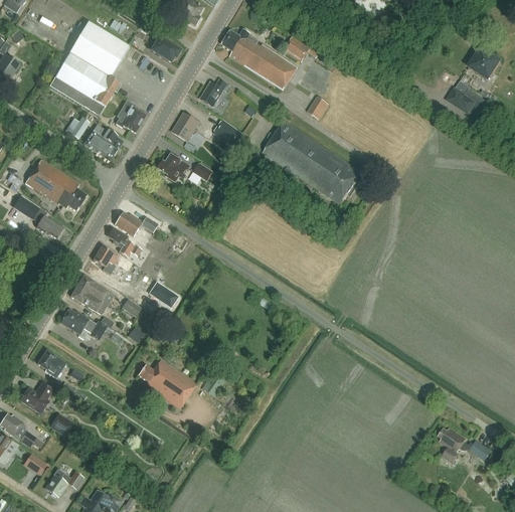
[(13,1),(14,0),(5,0),(3,4),(16,12),(20,5),(13,1)]
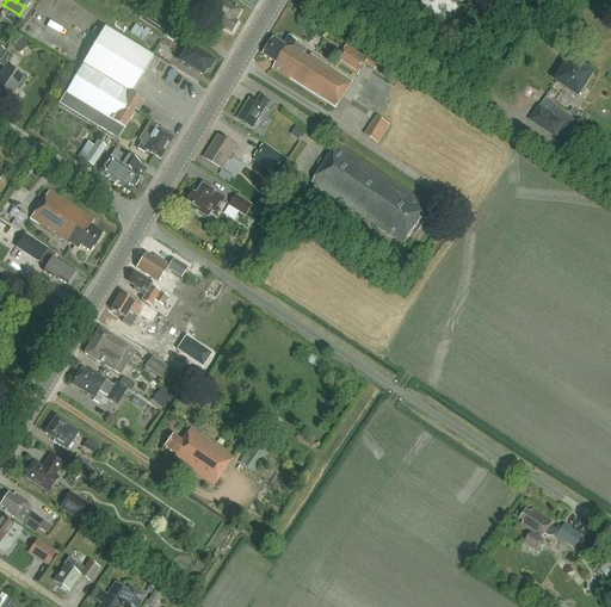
[(235,18),(240,7),(230,2),(232,1),(229,0),(215,0),(207,16),(232,30),(238,19),(235,18)]
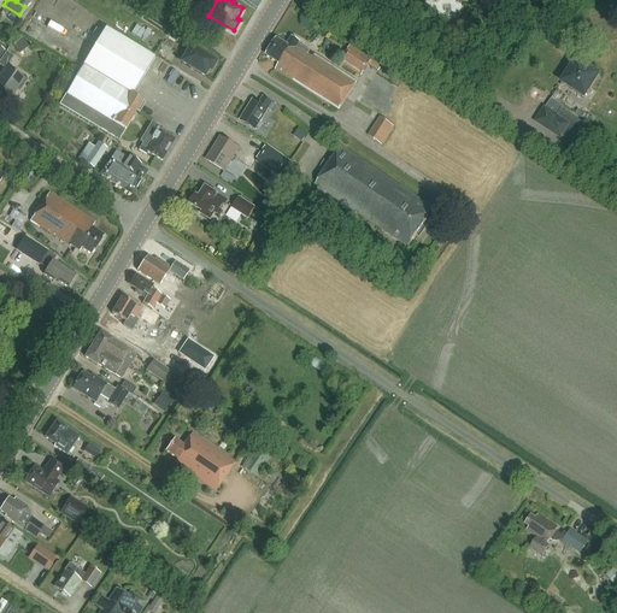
[(12,29),(3,23),(0,27),(0,40),(4,42),(12,29)]
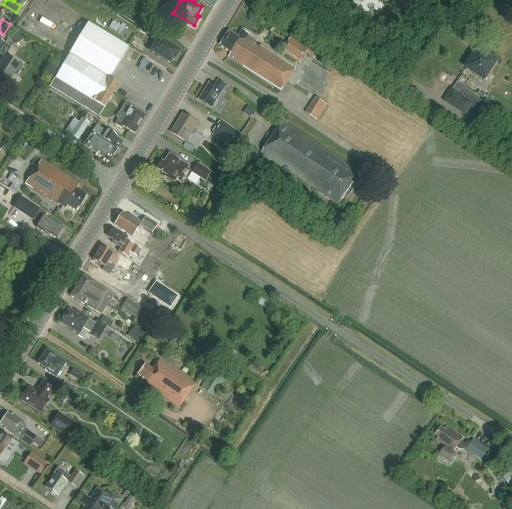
[(77,33),(83,23),(78,20),(73,31),(77,33)]
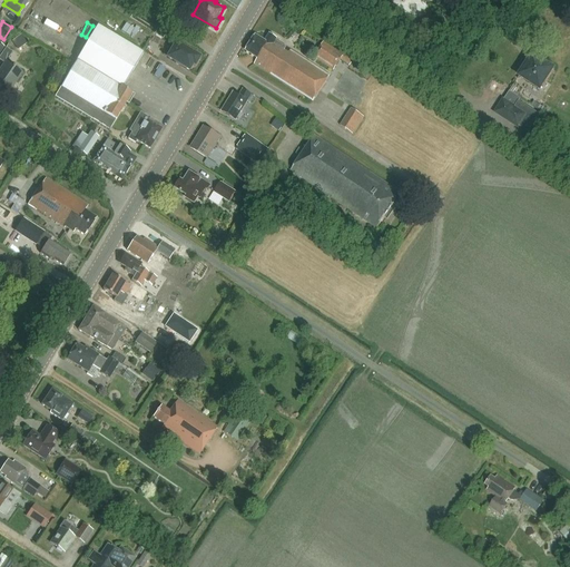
[(124,85),(144,54),(97,25),(77,57),(53,97),(108,129),(131,90),(124,85)]
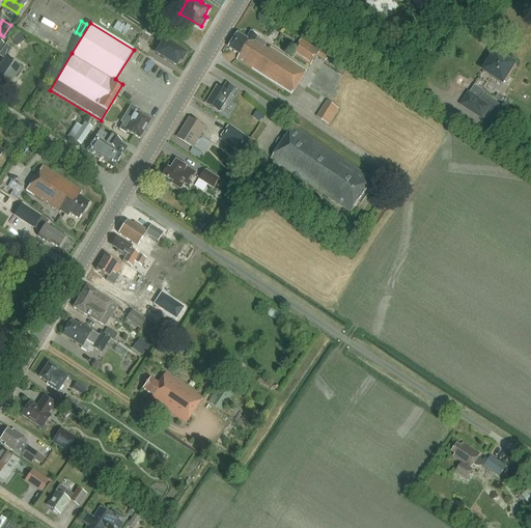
[(238,55),(291,91),(307,67),(256,35),(258,33),(251,28),(246,35),(238,30),(229,44),(240,51),(238,55)]
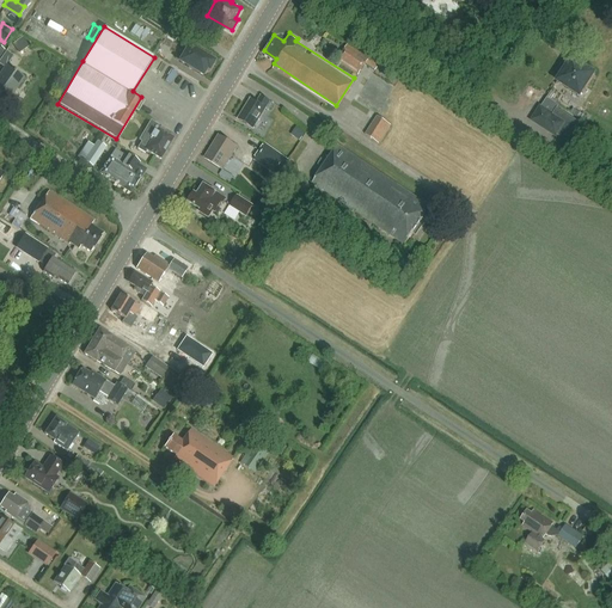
[(23,35),(12,42),(18,51),(29,44),(23,35)]
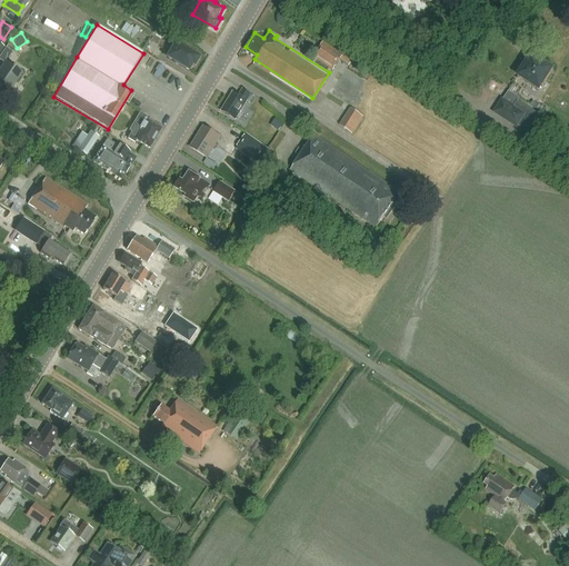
[(340,58),(348,63),(352,58),(323,39),(312,55),(333,68),(340,58)]
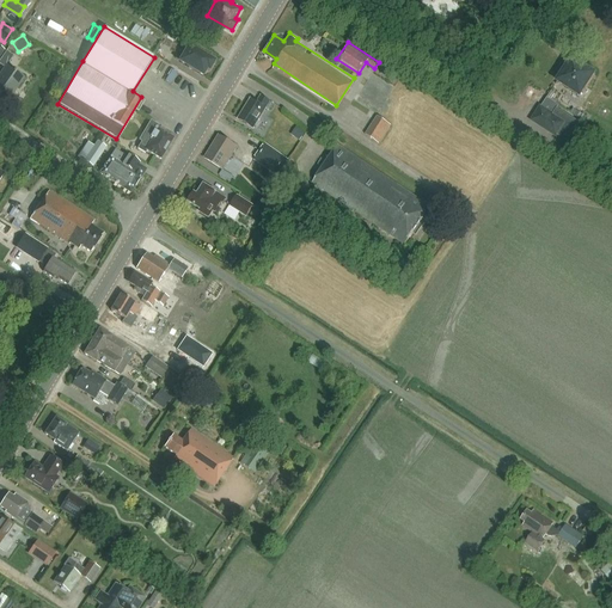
[(189,44),(181,59),(187,62),(187,63),(195,68),(195,67),(203,72),(207,66),(209,67),(214,59),(204,53),(206,50),(197,45),(196,48),(189,44)]
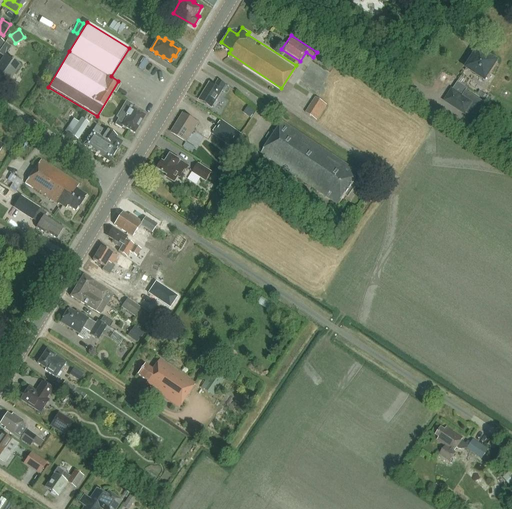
[(6,52),(12,44),(5,40),(0,47),(0,51),(4,54),(0,59),(0,77),(1,77),(7,82),(21,63),(6,52)]
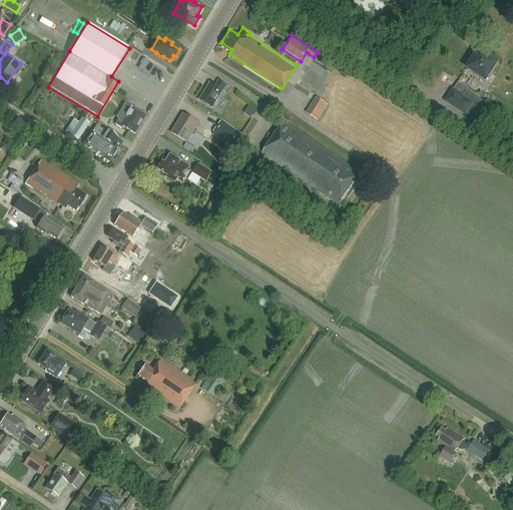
[(467,65),(486,77),(498,59),(479,47),(467,65)]
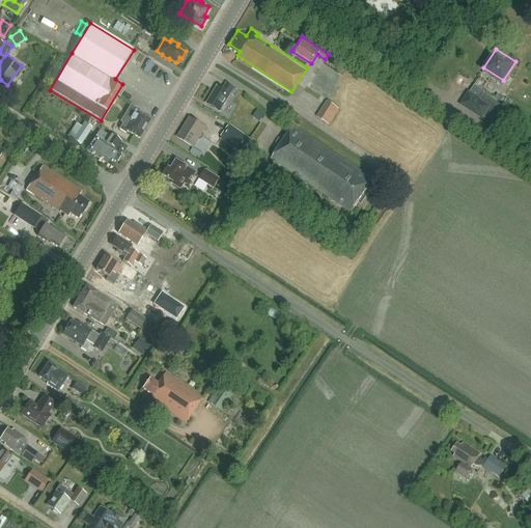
[(230,91),(233,93),(238,87),(227,80),(223,87),(218,83),(206,102),(219,109),(230,91)]
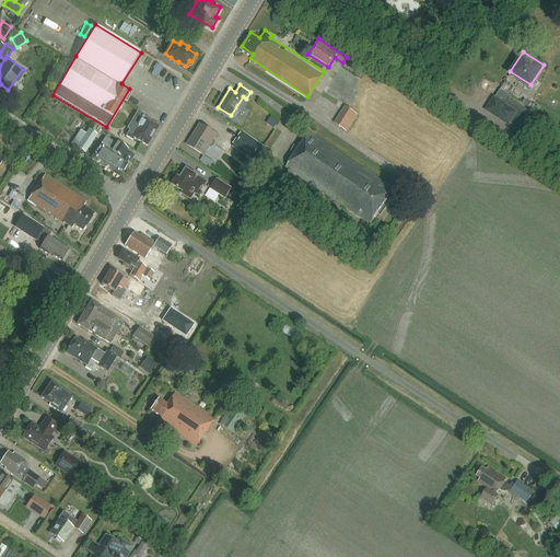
[(531,111),(510,96),(511,94),(500,86),(487,107),(509,122),(518,128),(531,111)]
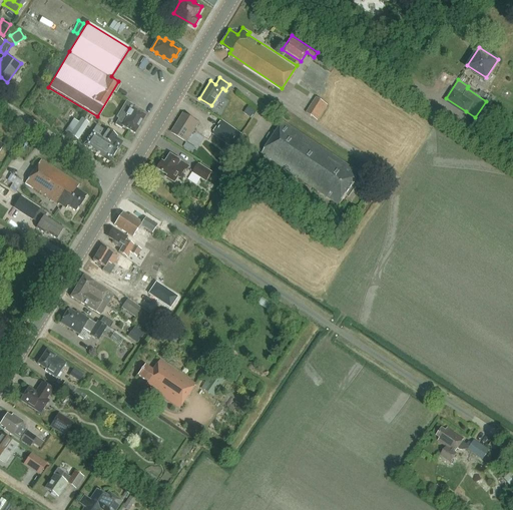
[(327,103),(315,95),(305,110),(317,118),(327,103)]
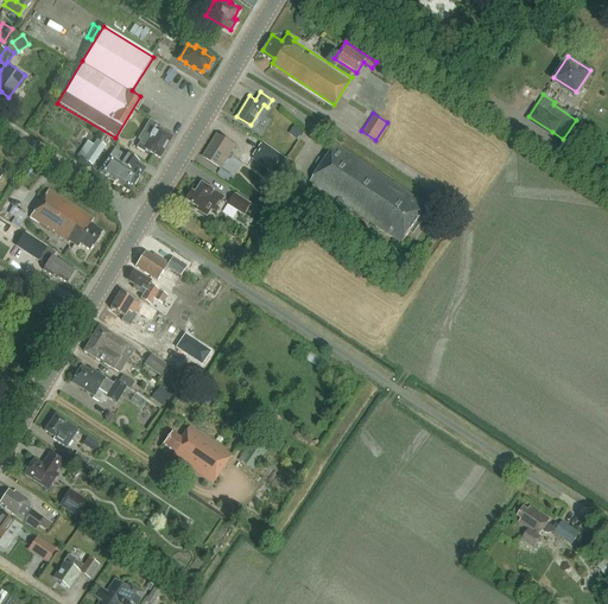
[(156,125),(157,122),(150,118),(139,137),(141,138),(137,145),(145,148),(146,146),(160,156),(172,134),(156,125)]
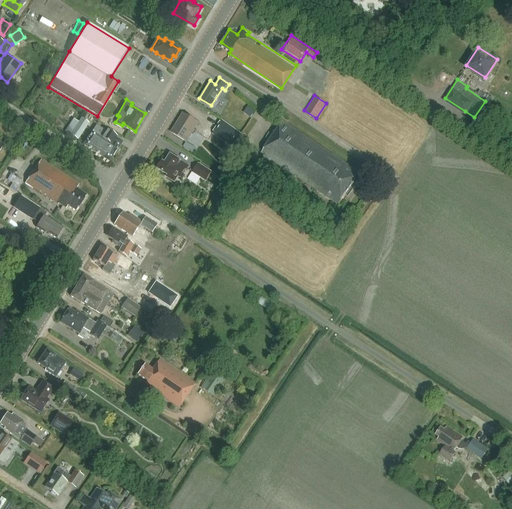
[(248,104),(243,110),(251,115),(256,109),(248,104)]
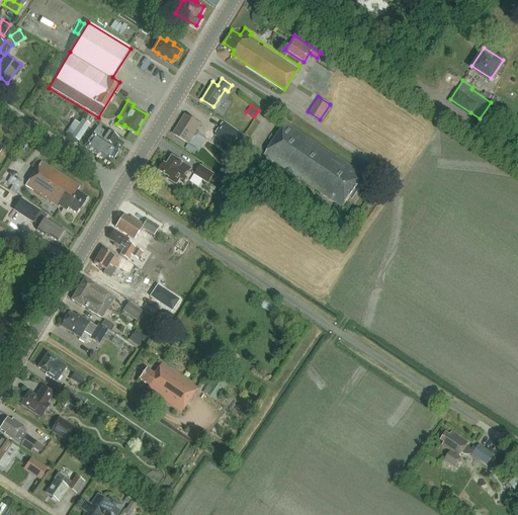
[(188,141),(199,121),(184,112),(172,132),(188,141)]
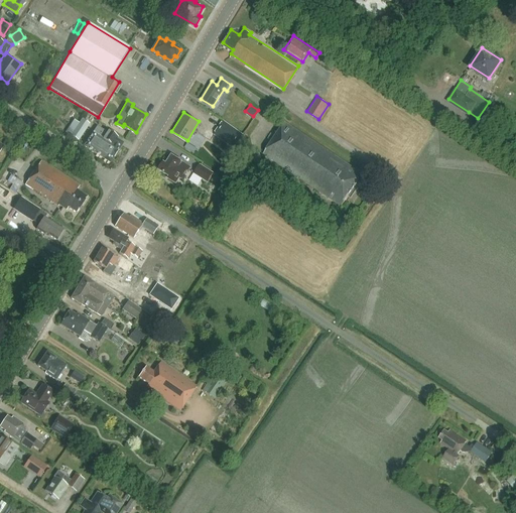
[(79,138),(89,122),(82,117),(79,121),(74,117),(66,130),(79,138)]
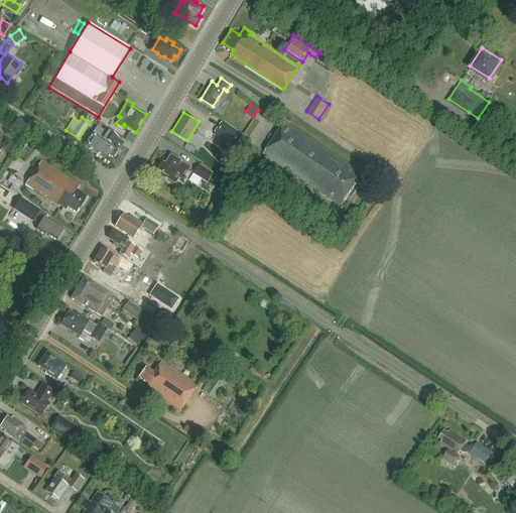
[(222,119),(214,132),(234,145),(242,132),(222,119)]
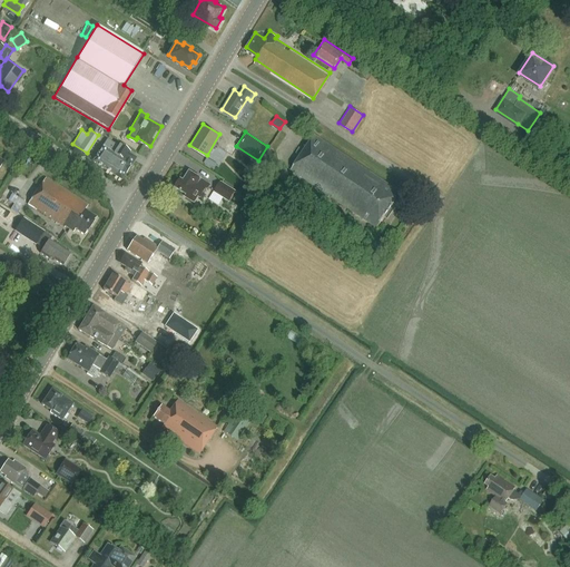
[(291,168),(376,226),(401,191),(314,133),(291,168)]
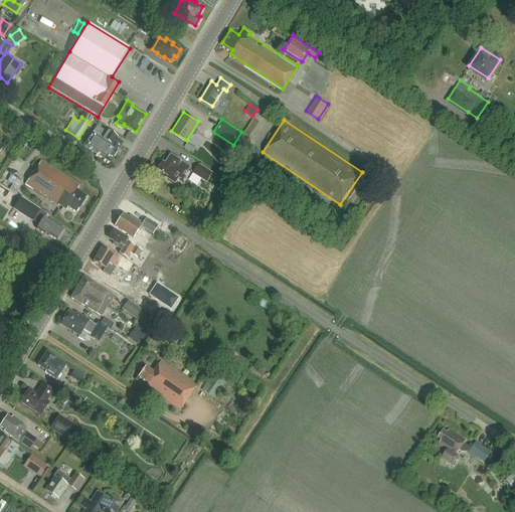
[(97,124),(84,144),(104,156),(110,160),(117,150),(118,148),(123,141),(116,136),(116,134),(108,129),(107,130),(97,124)]
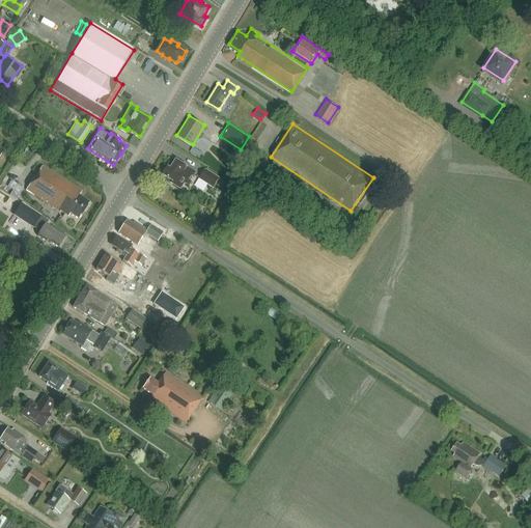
[(192,172),(194,173),(196,169),(176,157),(170,166),(169,164),(164,172),(173,178),(172,181),(180,186),(185,179),(187,181),(192,172)]
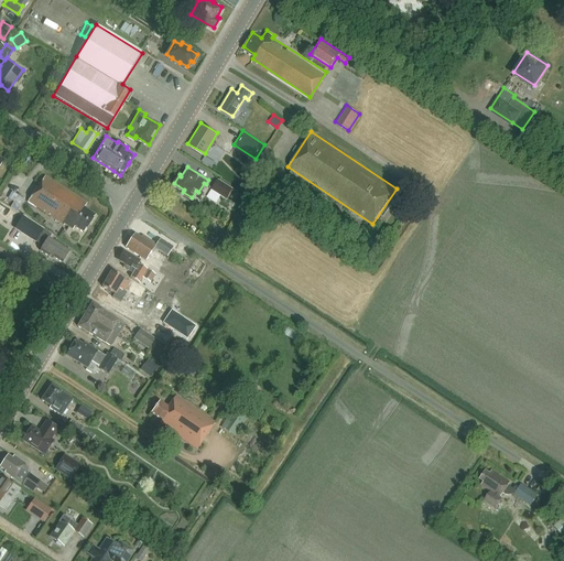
[(84,205),(87,201),(45,173),(29,198),(64,223),(65,222),(73,227),(75,224),(84,230),(96,213),(84,205)]
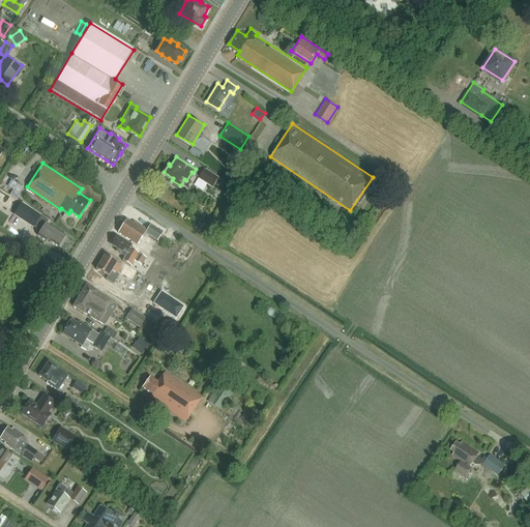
[(204,167),(198,176),(212,185),(218,175),(204,167)]
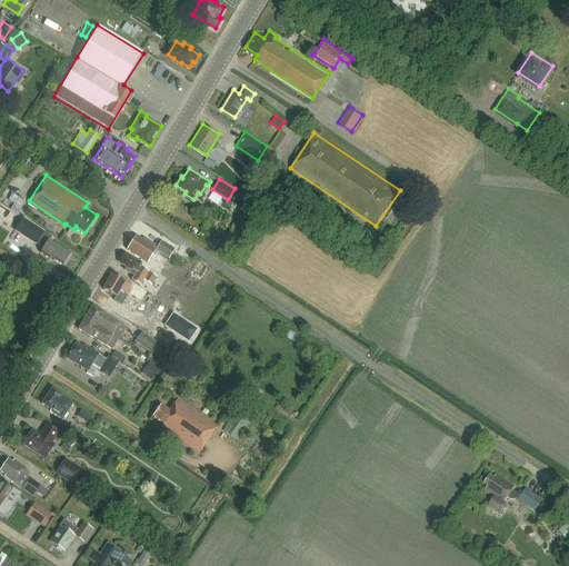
[(10,206),(17,210),(25,199),(11,191),(7,198),(13,202),(10,206)]
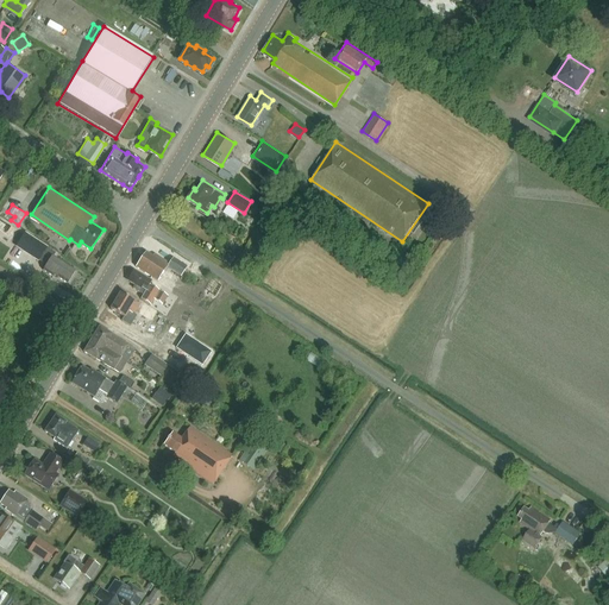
[(0,218),(0,227),(7,233),(12,226),(0,218)]
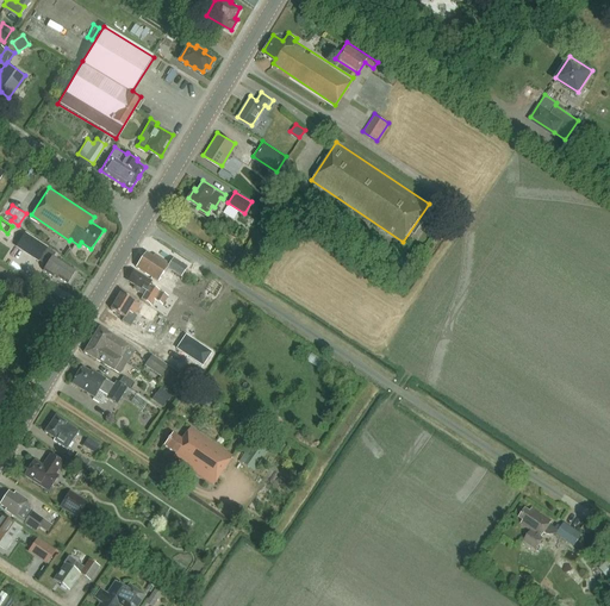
[(36,238),(29,250),(39,257),(48,262),(44,268),(56,276),(57,274),(68,281),(75,269),(54,255),(56,251),(47,245),(36,238)]
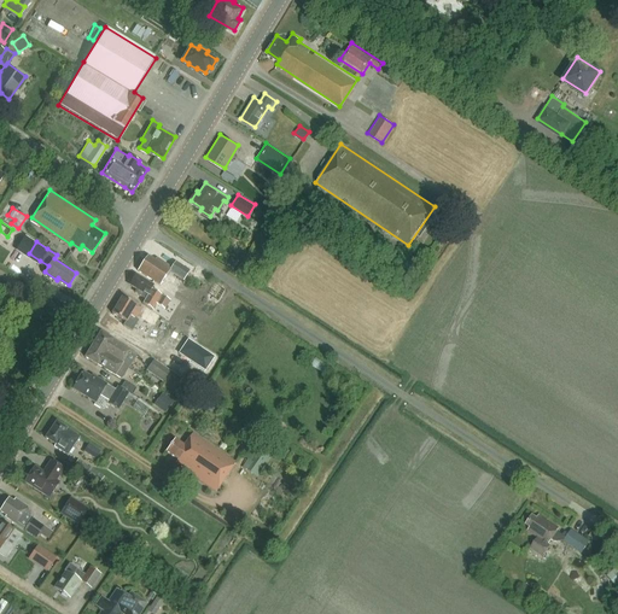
[(169,268),(184,276),(190,268),(175,258),(172,264),(159,256),(157,259),(147,252),(138,267),(159,282),(169,268)]
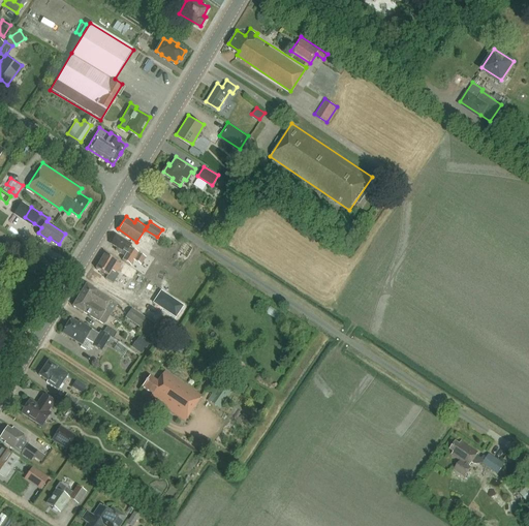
[(133,258),(141,263),(146,254),(130,245),(131,242),(116,231),(110,241),(117,246),(115,248),(124,253),(122,257),(130,263),(133,258)]
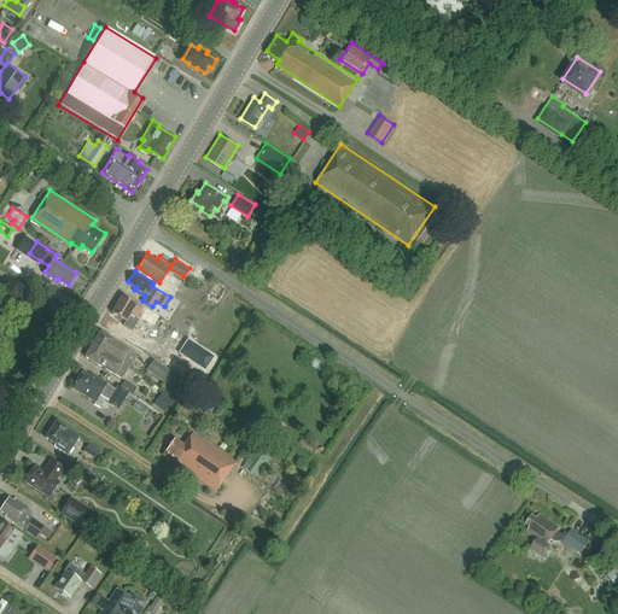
[(130,313),(135,315),(140,305),(121,293),(111,310),(127,320),(130,313)]
